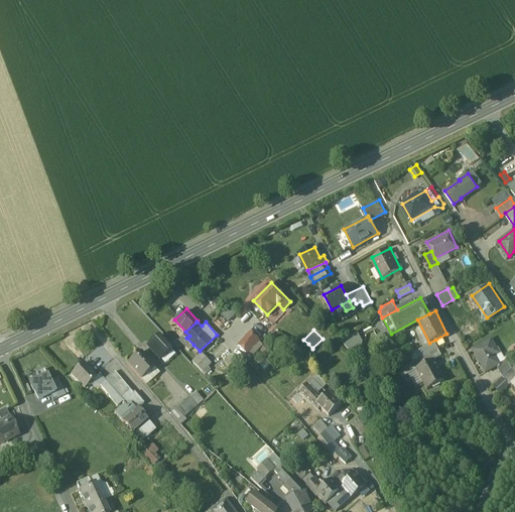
[(251,331),(239,343),(247,352),(260,339),(251,331)]
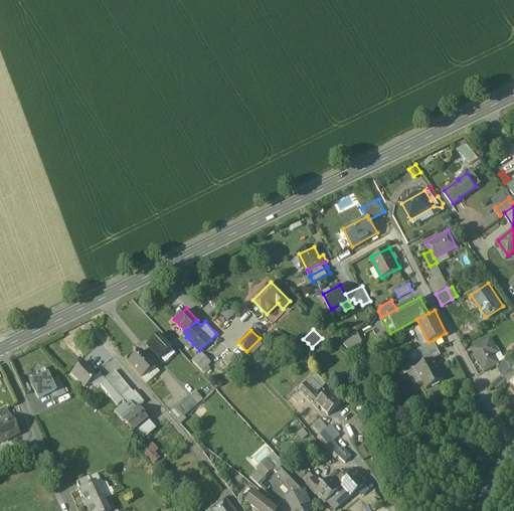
[(185,331),(179,337),(182,341),(188,348),(193,344),(186,337),(189,335),(185,331)]
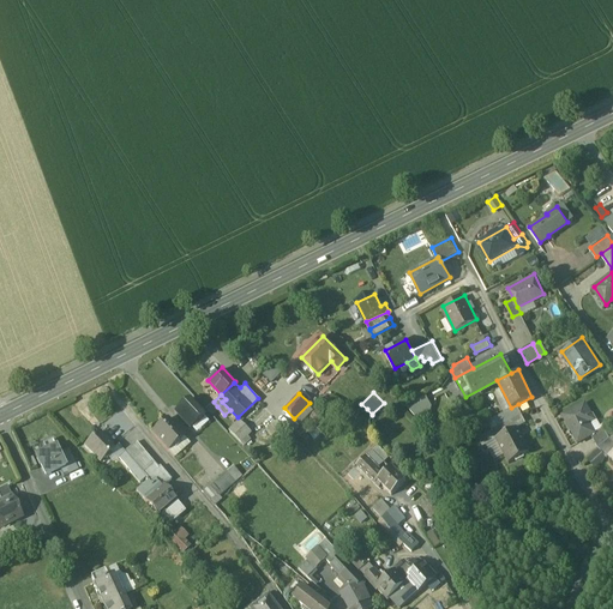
[(424,395),(412,402),(415,409),(427,402),(424,395)]
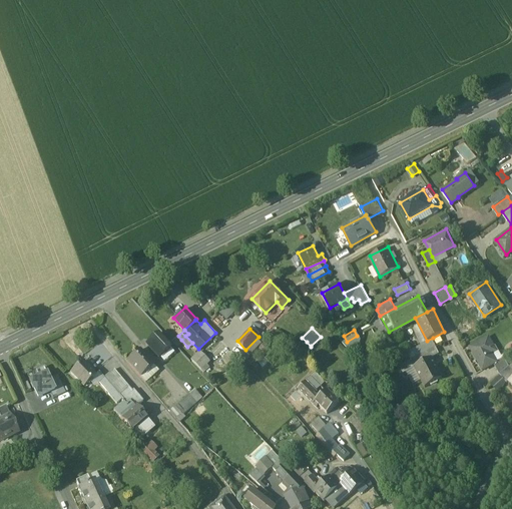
[(171,346),(159,332),(146,343),(159,357),(171,346)]
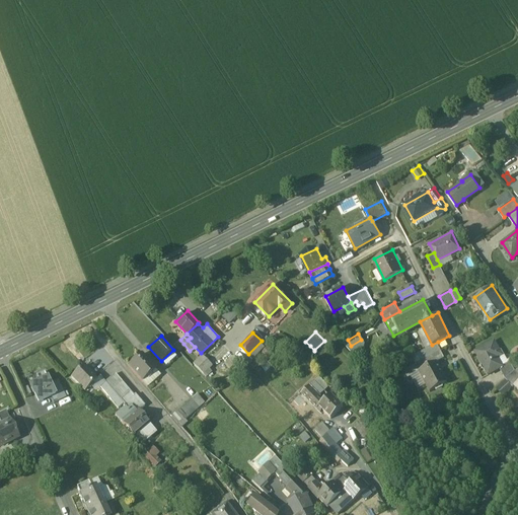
[(495,341),(476,350),(490,373),(501,367),(503,365),(496,352),(500,350),(495,341)]
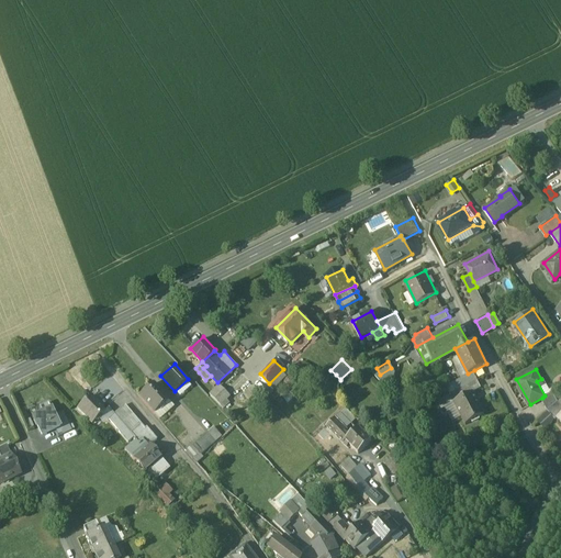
[(331,370),(325,376),(331,381),(336,375),(331,370)]
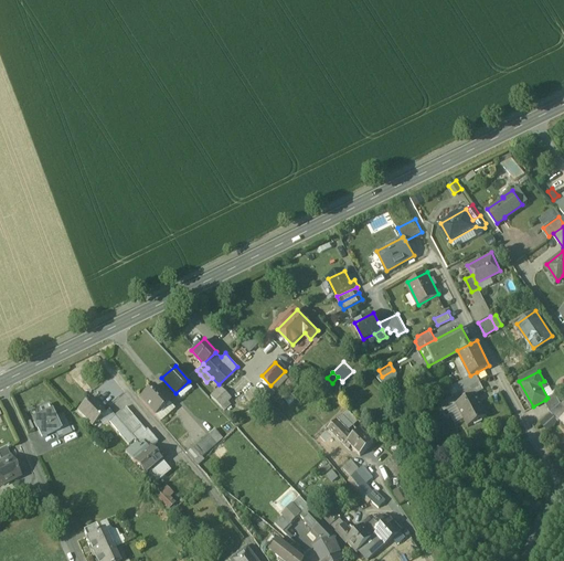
[(477,372),(470,376),(464,379),(468,387),(480,380),(477,372)]
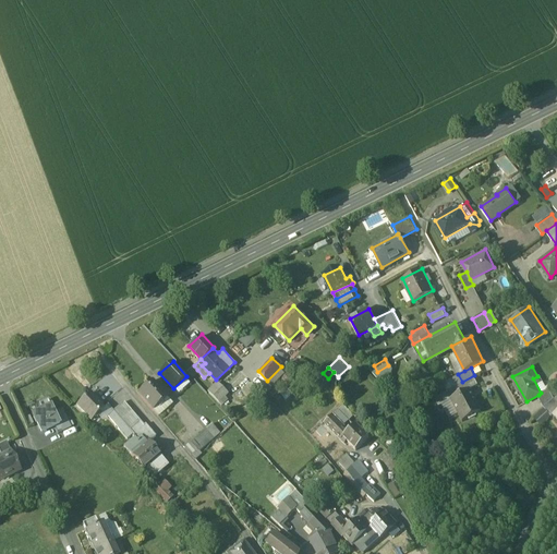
[(338,377),(334,372),(328,378),(343,393),(348,386),(338,376),(338,377)]
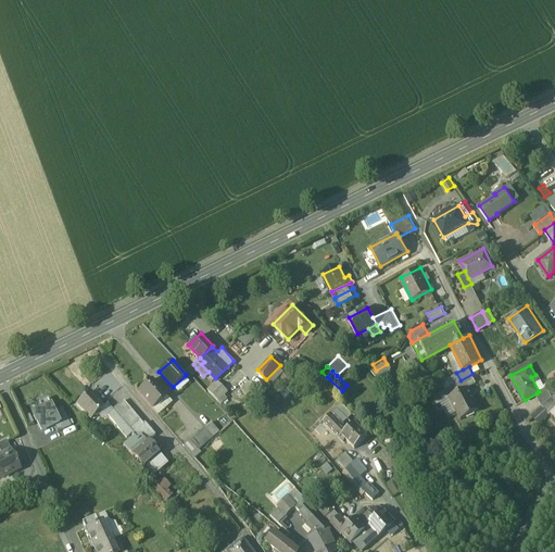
[(456,373),(448,377),(452,385),(461,380),(456,373)]
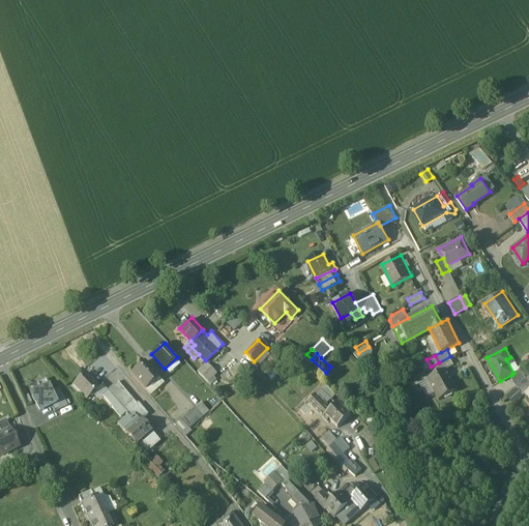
[(450,356),(439,362),(443,370),(447,368),(454,363),(450,356)]
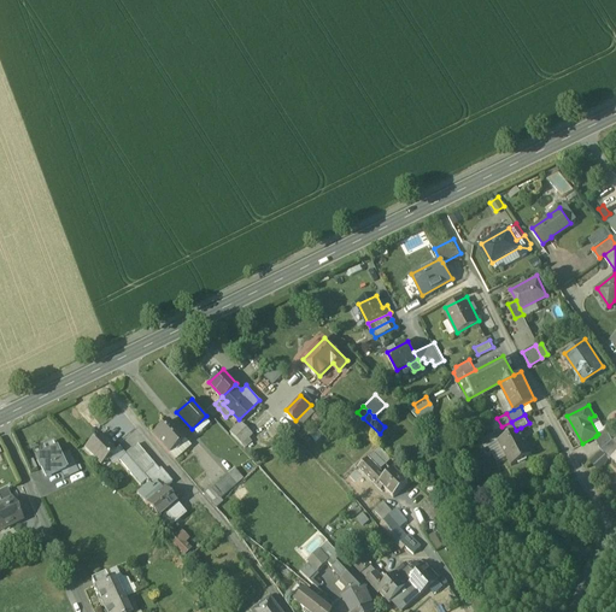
[(206,416),(192,429),(198,436),(212,422),(206,416)]
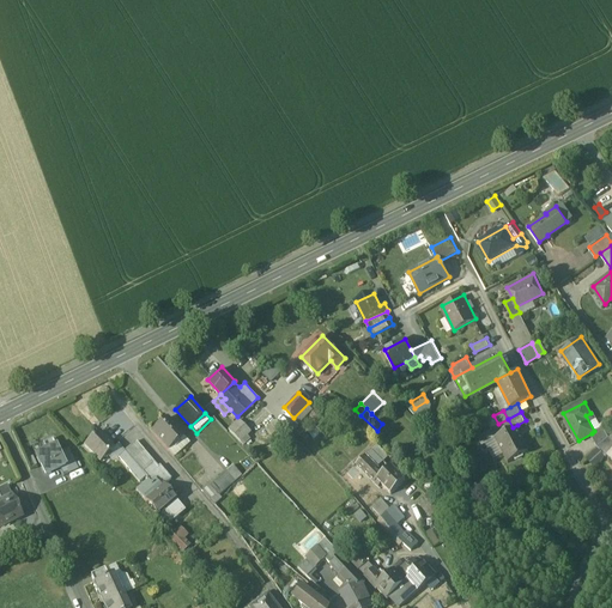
[(176,427),(167,417),(152,429),(169,448),(183,435),(177,426),(176,427)]
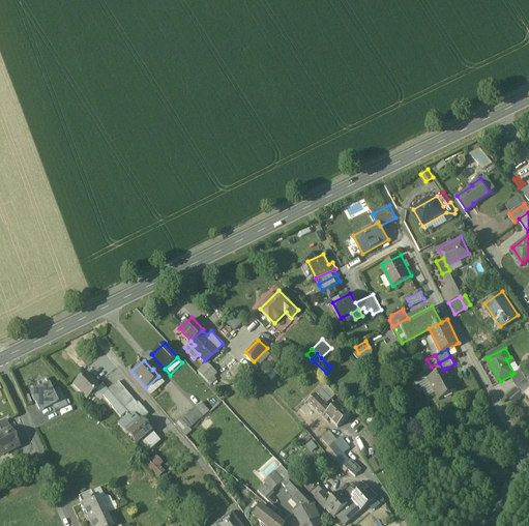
[(439,362),(431,367),(435,374),(443,370),(439,362)]
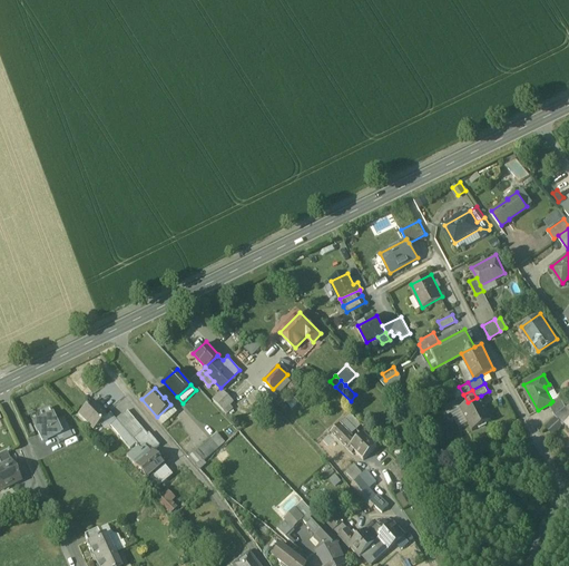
[(225,397),(219,391),(213,398),(218,403),(225,397)]
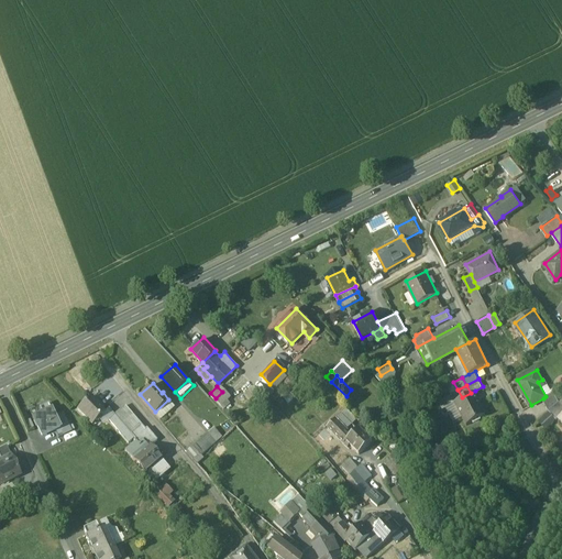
[(230,395),(226,390),(222,392),(216,398),(221,404),(230,395)]
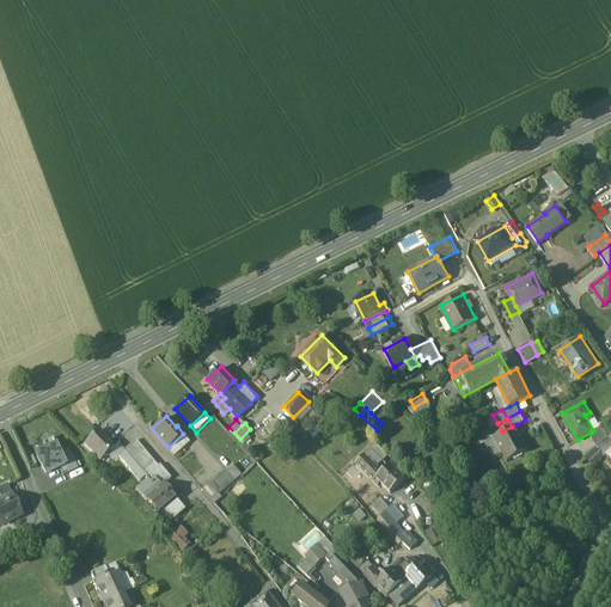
[(498,423),(483,430),(488,439),(496,435),(502,431),(498,423)]
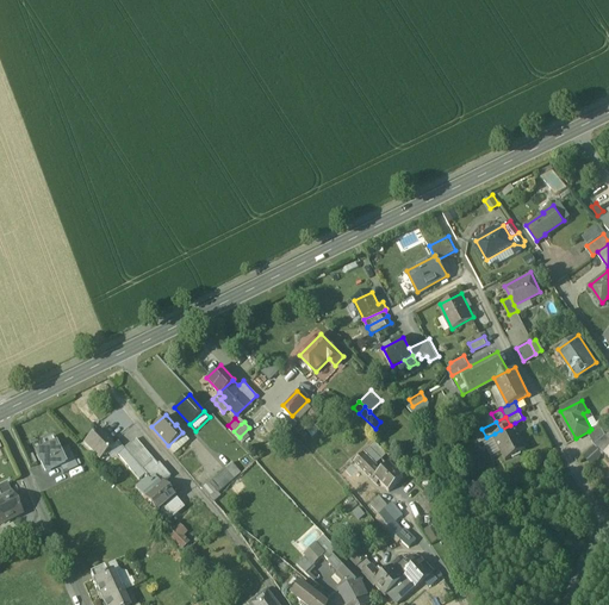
[(501,430),(495,434),(507,457),(527,447),(515,423),(510,425),(501,430)]
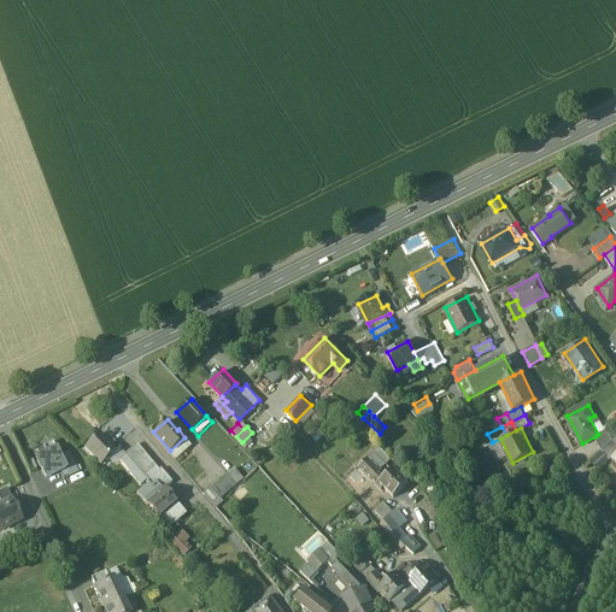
[(598,434),(596,436),(602,448),(614,439),(606,429),(598,434)]
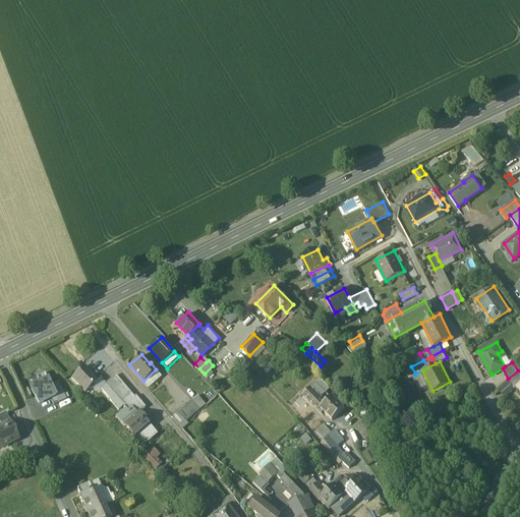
[(84,365),(72,376),(85,390),(98,379),(84,365)]
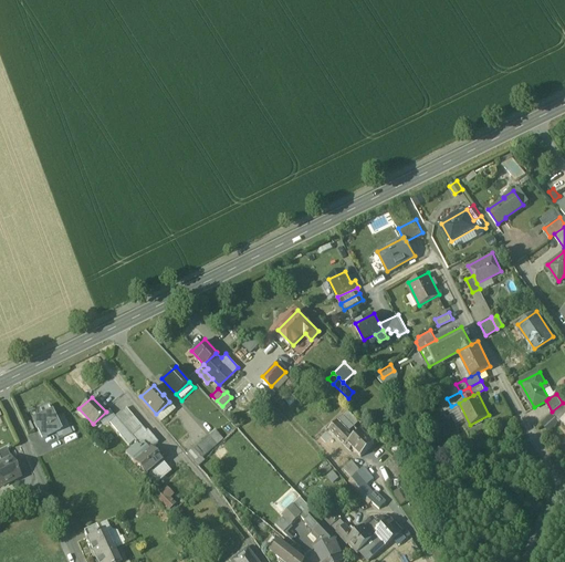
[(447,398),(441,402),(446,409),(451,406),(447,398)]
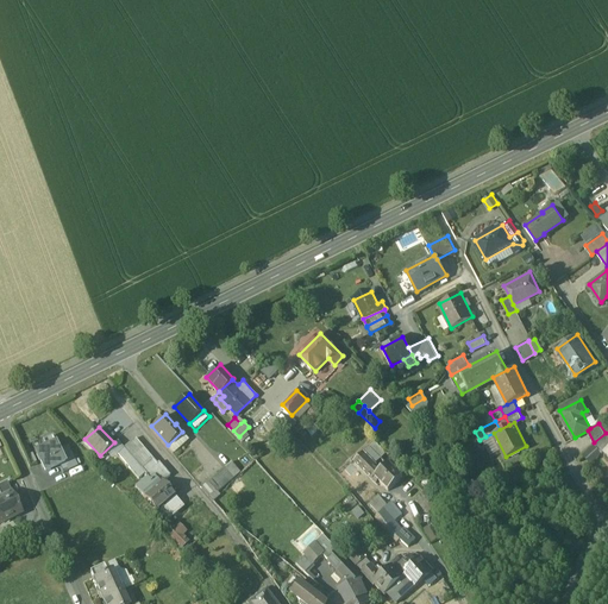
[(182,432),(168,445),(174,451),(188,439),(182,432)]
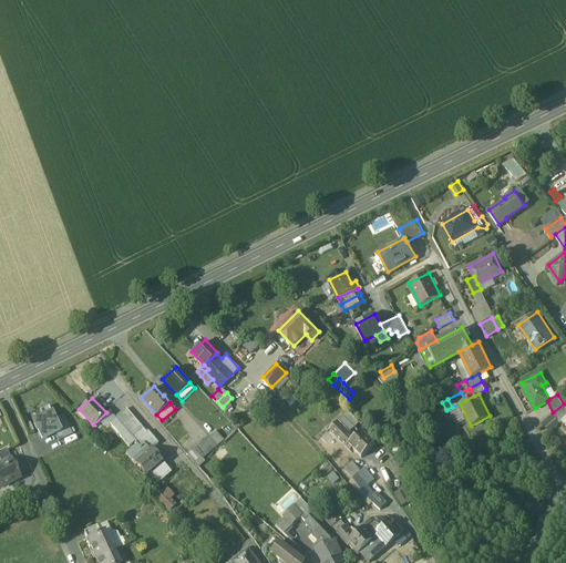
[(565,406),(564,403),(553,412),(561,421),(563,420),(562,419),(565,415),(565,406)]
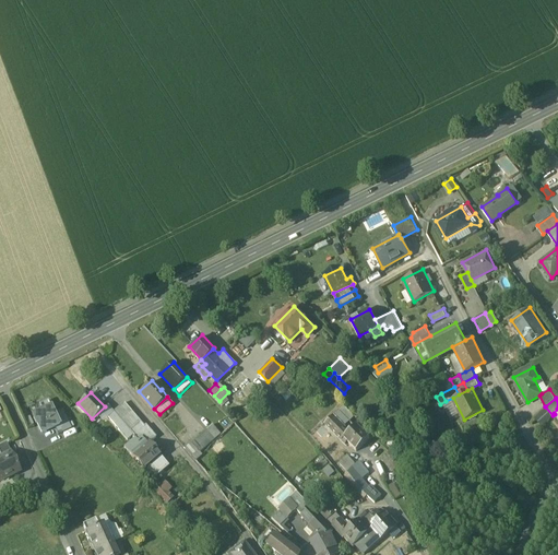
[(43,409),(33,413),(40,429),(55,423),(60,421),(56,411),(49,399),(40,403),(43,409)]
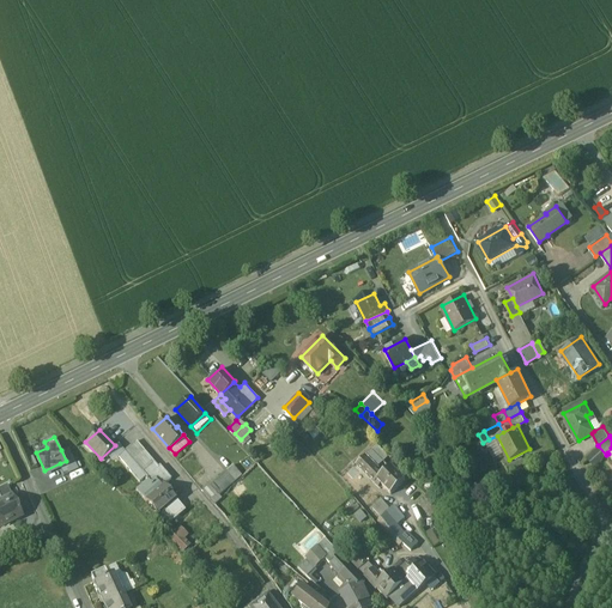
[(143,455),(133,442),(126,448),(134,458),(135,461),(143,455)]
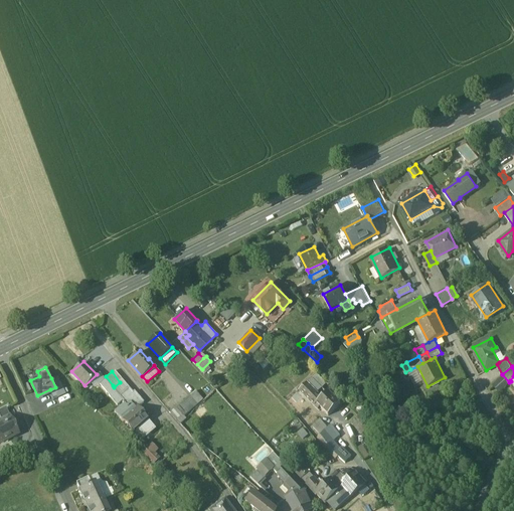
[(318,371),(314,375),(319,380),(323,385),(328,380),(318,371)]
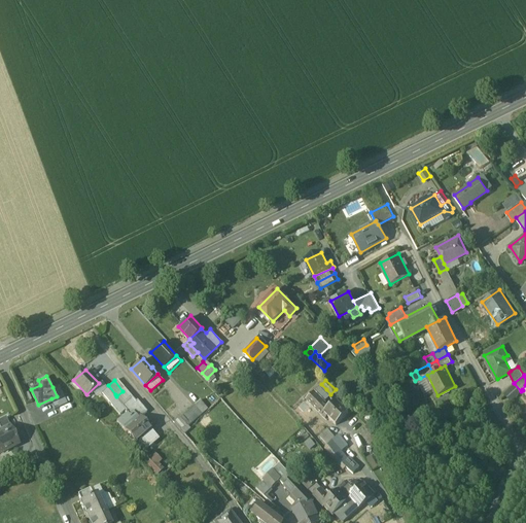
[(56,408),(67,403),(59,384),(53,387),(57,396),(51,398),(56,408)]
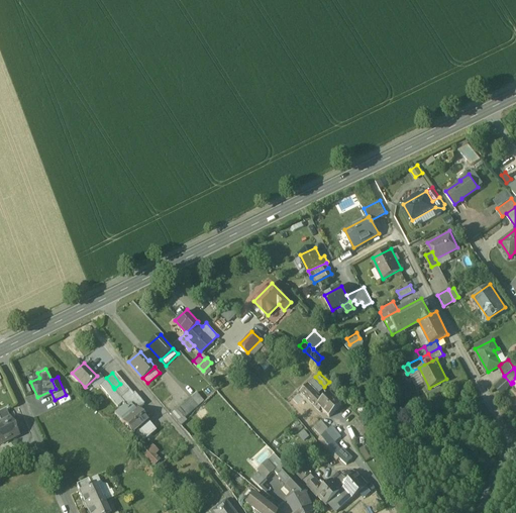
[(315,377),(302,390),(320,408),(323,406),(320,402),(324,398),(317,391),(320,388),(317,385),(320,382),(315,377)]
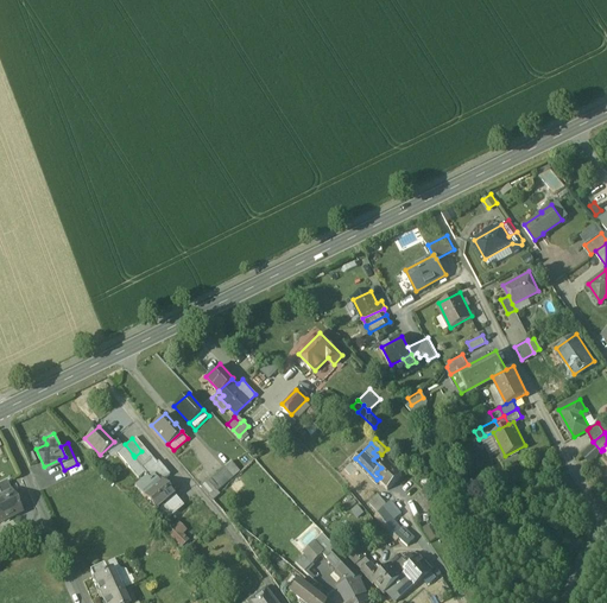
[(133,455),(125,444),(118,450),(127,459),(133,455)]
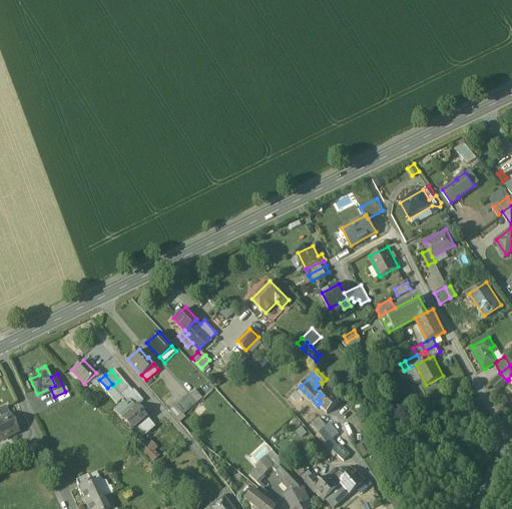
[(113,386),(112,384),(107,388),(106,389),(117,401),(122,397),(121,395),(113,386)]
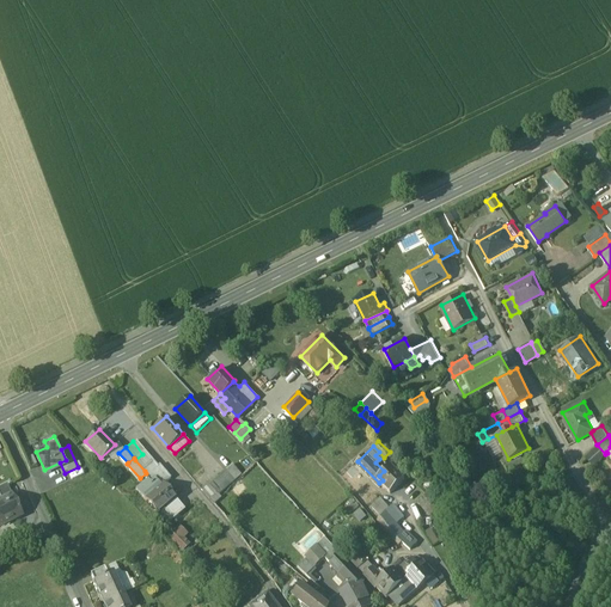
[(171,476),(158,460),(145,471),(146,473),(147,474),(148,477),(153,472),(162,483),(164,480),(164,482),(171,476)]
